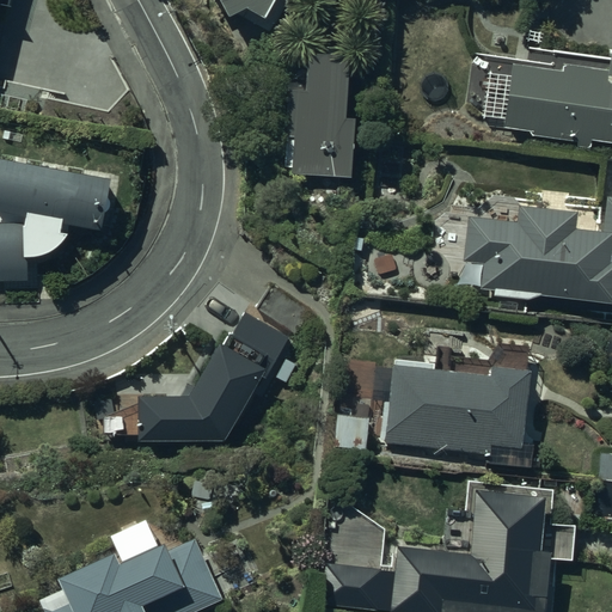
[(219,0),(226,13),(244,4),(275,19),(285,0),(219,0)]
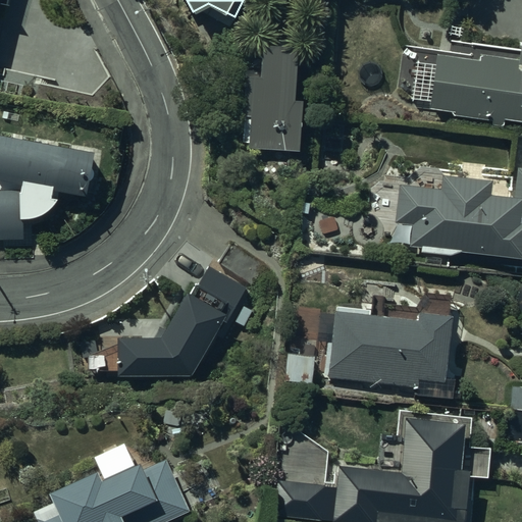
[(478,57),(435,52),(429,107),(454,108),(453,115),(492,118),(492,124),(504,123),(504,117),(521,119),(521,29),(520,29),(518,56),(478,53),(478,57)]
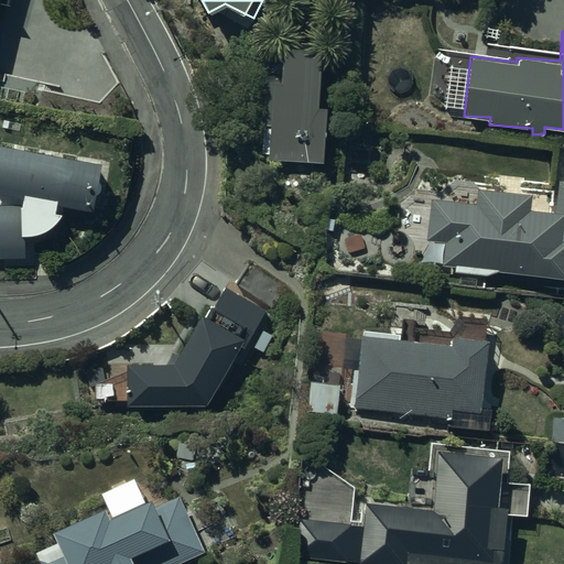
[(316,43),(279,42),(278,76),(260,76),(260,121),(262,121),(262,152),(267,152),(267,159),(323,160),(323,102),(316,102),(316,43)]
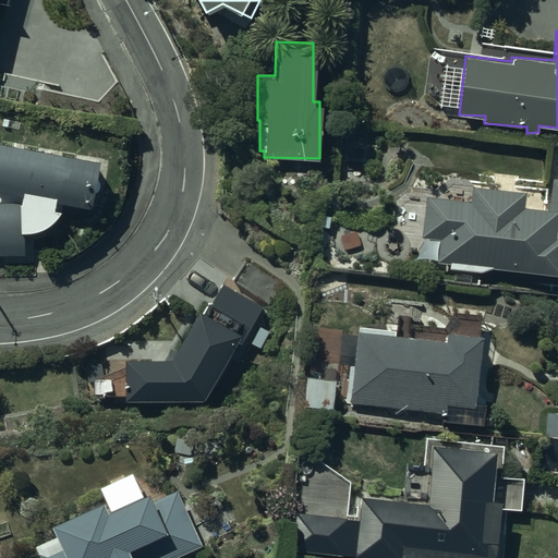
[(97,159),(0,142),(0,189),(21,193),(20,202),(0,202),(0,254),(23,254),(23,233),(24,233),(25,233),(27,233),(28,233),(29,232),(31,232),(32,232),(33,232),(34,231),(35,231),(36,231),(38,230),(39,230),(40,229),(41,229),(43,228),(44,227),(45,227),(46,226),(46,225),(47,225),(48,223),(49,222),(50,221),(51,221),(52,220),(52,219),(53,218),(55,217),(55,216),(56,215),(57,214),(57,213),(58,211),(53,206),(58,201),(89,206),(97,159)]
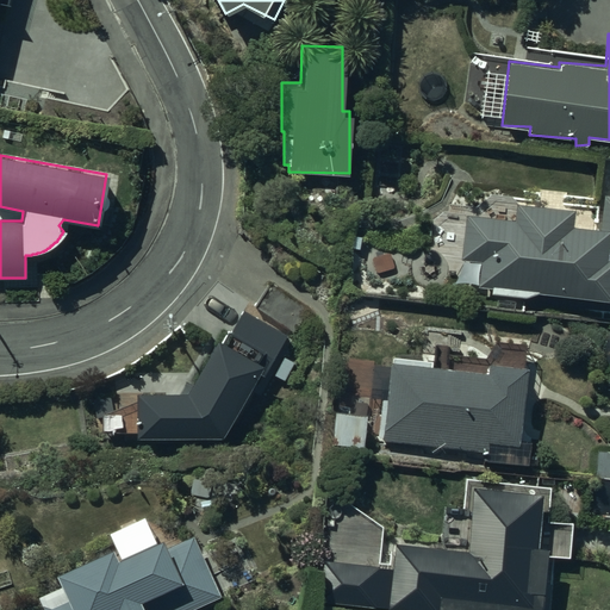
[(609,195),(604,195),(603,226),(571,225),(572,207),(516,203),(515,219),(465,215),(461,259),(479,261),(478,287),(491,288),(491,293),(528,297),(540,292),(609,296),(609,195)]
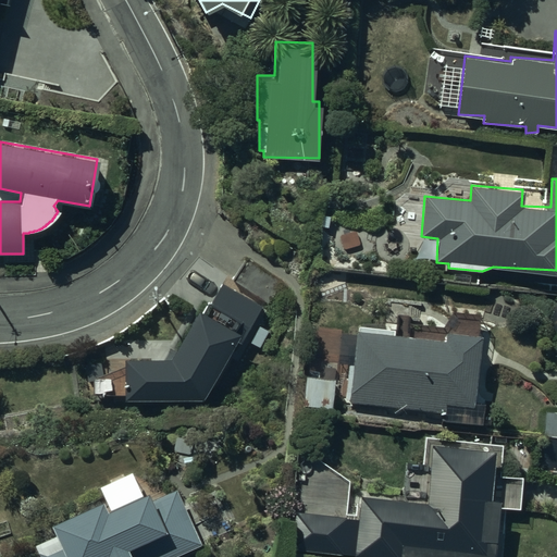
[(247,258),(233,280),(268,304),(282,282),(247,258)]
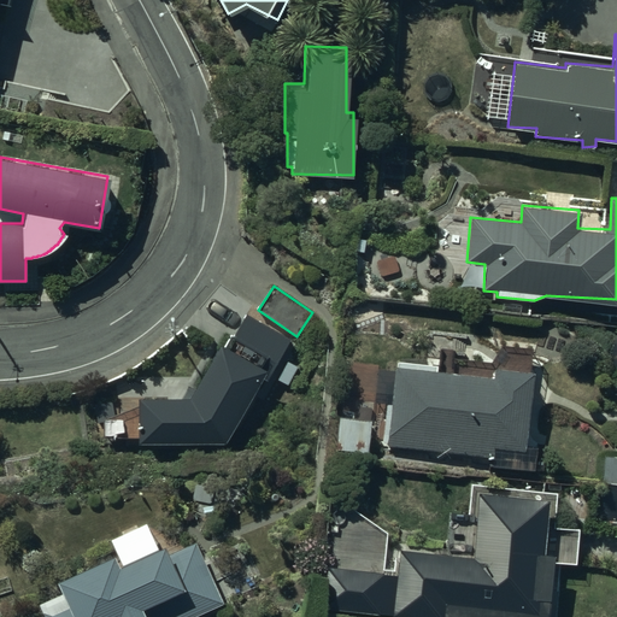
[(397,359),(397,365),(394,365),(392,403),(386,401),(383,441),(387,442),(387,446),(491,457),(489,466),(534,470),(536,452),(523,450),(529,369),(493,366),(492,375),(436,369),(438,363),(397,359)]
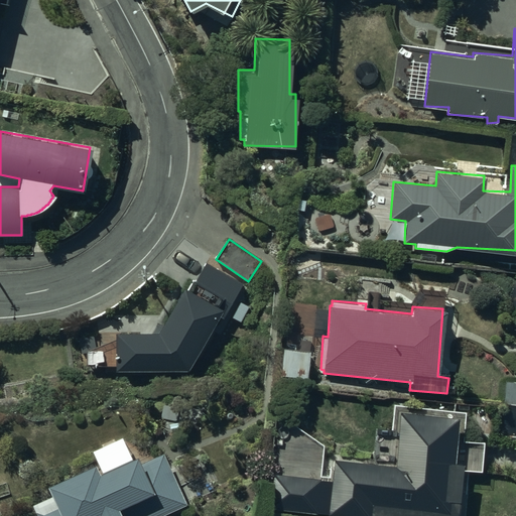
[(279,376),(308,377),(310,336),(292,335),(292,347),(281,346),(279,376)]
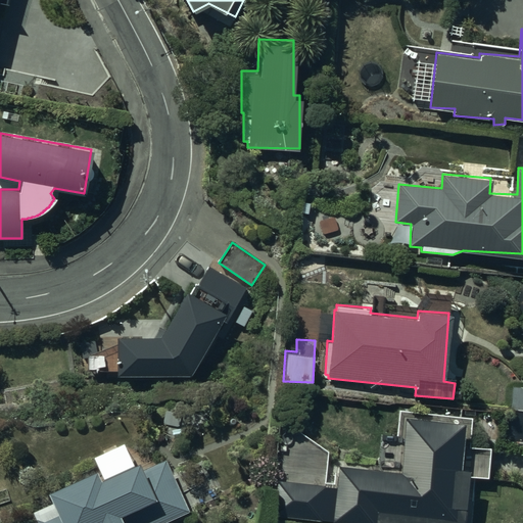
[(329,452),(279,416),(273,516),(354,522),(471,522),(474,488),(467,487),(468,475),(488,476),(489,444),(469,443),(470,414),(397,410),(394,454),(383,469),(339,464),(337,484),(326,483),(329,452)]
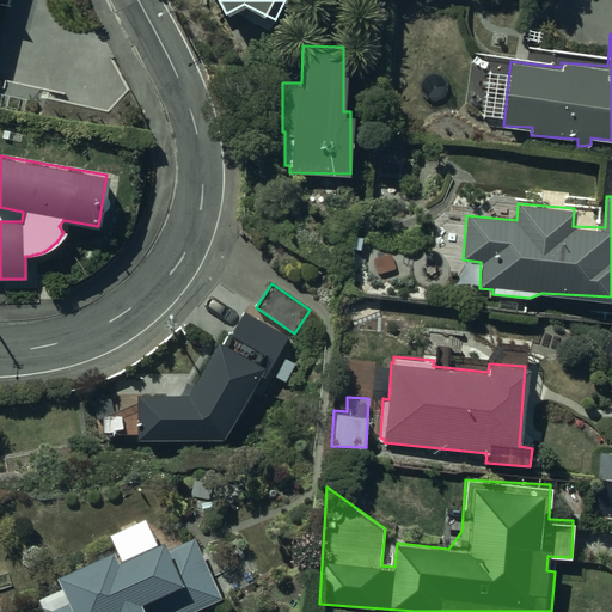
[(611,481),(599,479),(595,519),(611,520),(611,481)]
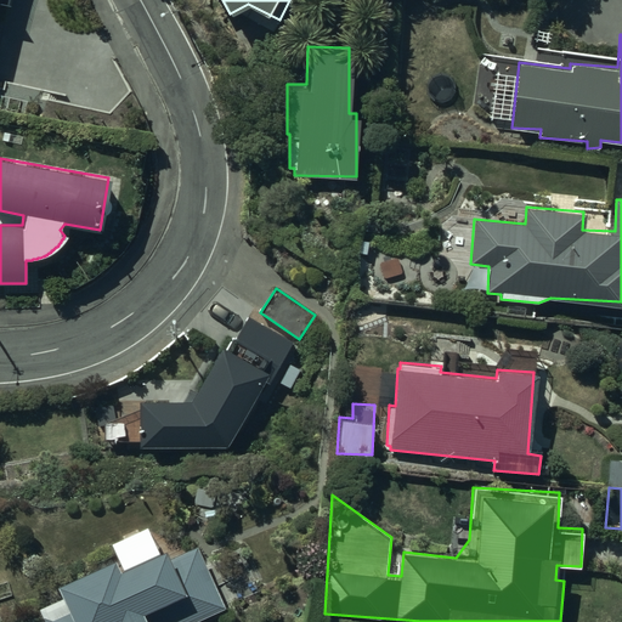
[(114,555),(54,581),(60,598),(40,606),(46,621),(186,621),(222,606),(194,543),(165,557),(160,546),(118,564),(114,555)]
